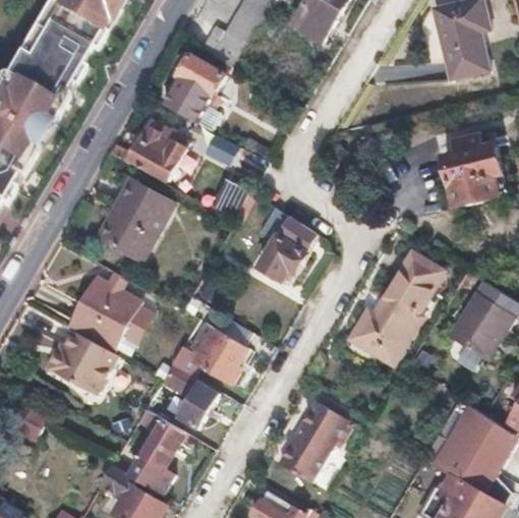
[(0,198),(3,200),(6,203),(18,183),(14,181),(19,172),(22,175),(70,93),(65,90),(71,80),(75,83),(87,64),(82,62),(93,45),(97,47),(107,30),(103,26),(108,17),(112,19),(123,0),(50,0),(10,71),(2,73),(0,71),(0,198)]
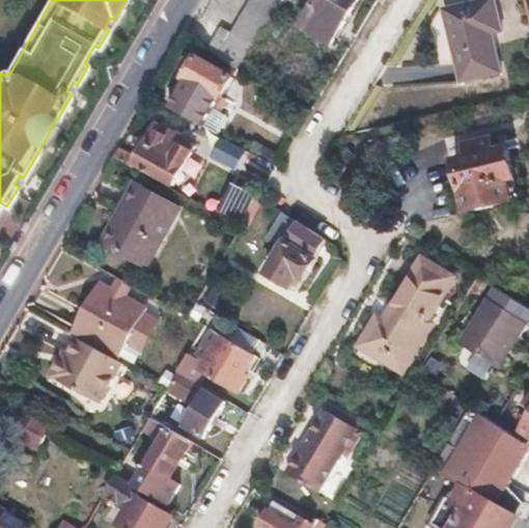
[(239,0),(223,27),(213,22),(199,45),(234,65),(240,67),(278,0),(239,0)]
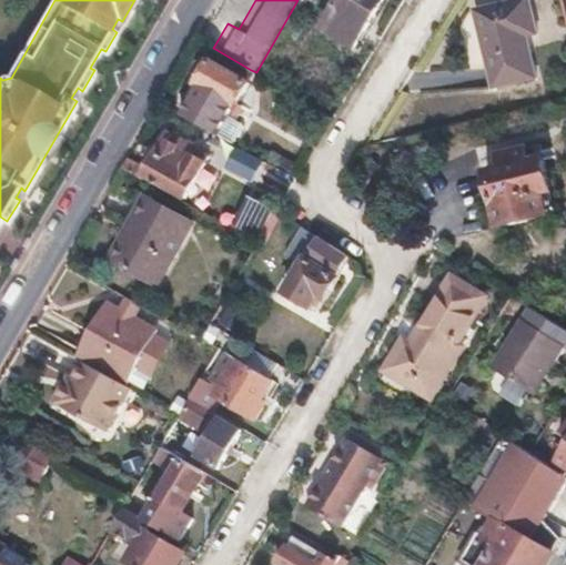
[(336,0),(325,20),(356,38),(377,0),(336,0)]
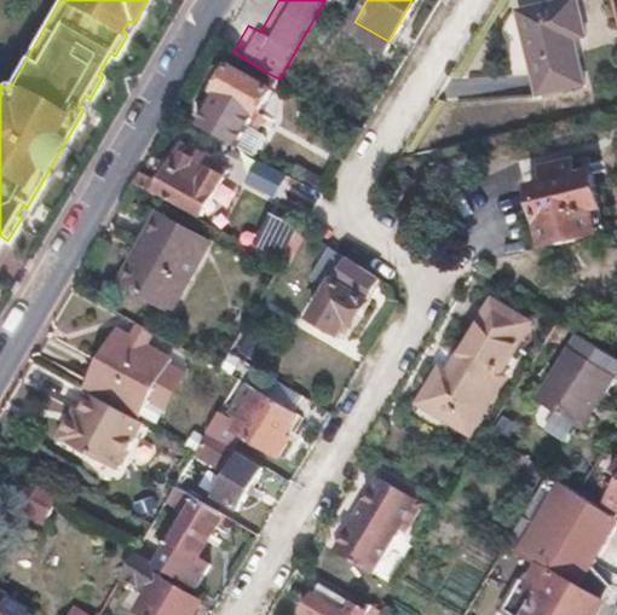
[(574,0),(514,15),(536,98),(581,86),(571,41),(582,39),(574,0)]
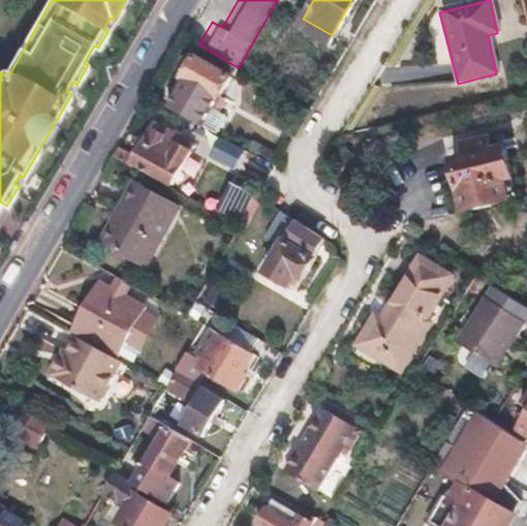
[(114,20),(110,18),(104,27),(109,30),(114,20)]
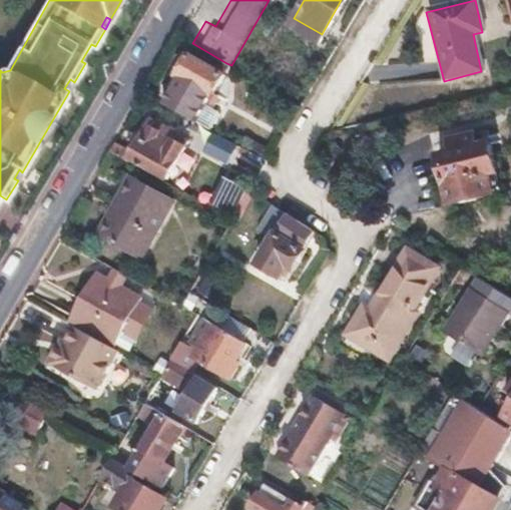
[(192,43),(187,51),(221,72),(226,63),(192,43)]
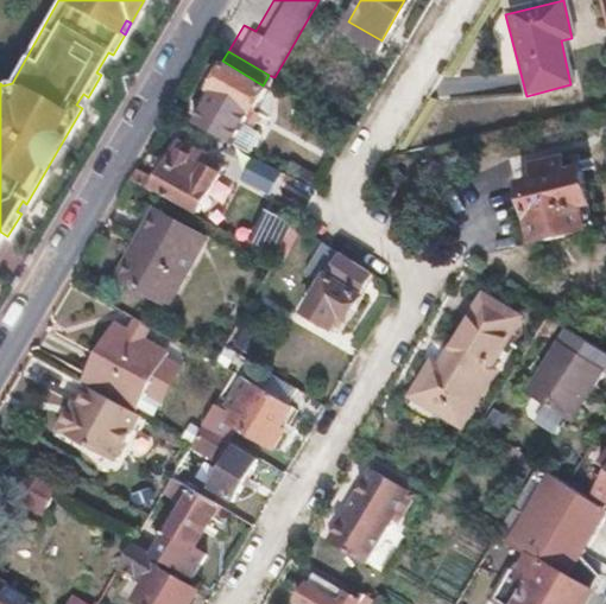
[(263,86),(222,61),(190,115),(231,139),(263,86)]
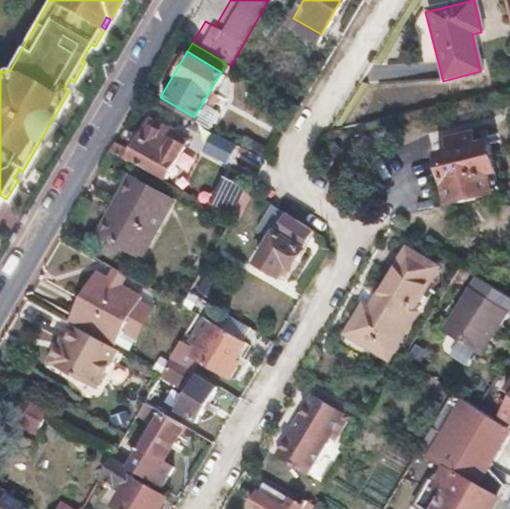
[(74,82),(70,79),(64,88),(69,91),(74,82)]
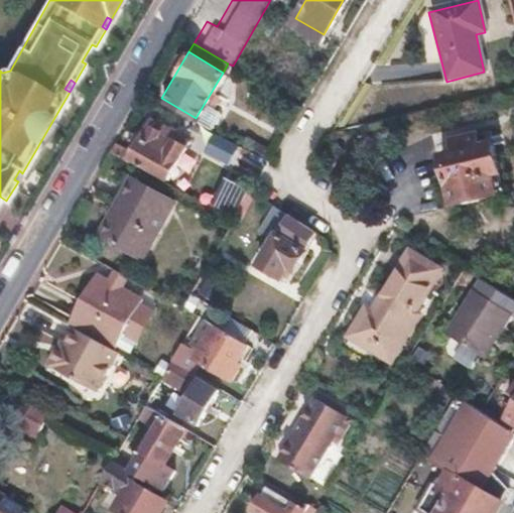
[(114,140),(109,149),(126,158),(127,155),(164,176),(183,144),(171,137),(174,131),(149,117),(130,149),(114,140)]
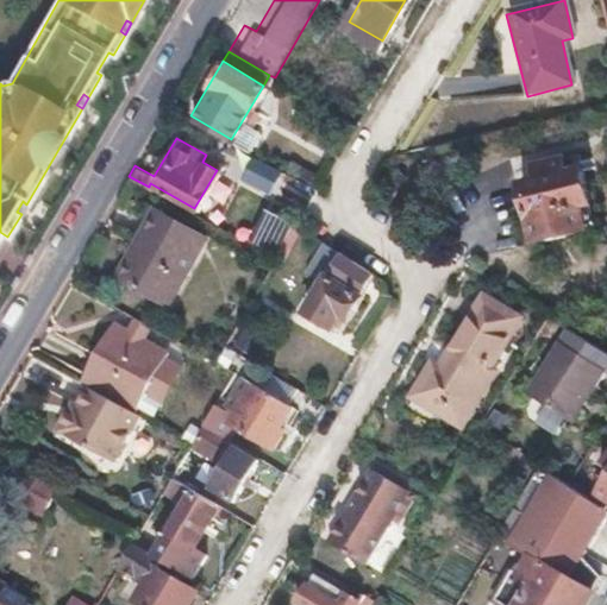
[(534,177),(519,181),(533,241),(587,228),(581,205),(589,202),(581,165),(565,169),(562,156),(531,163),(534,177)]
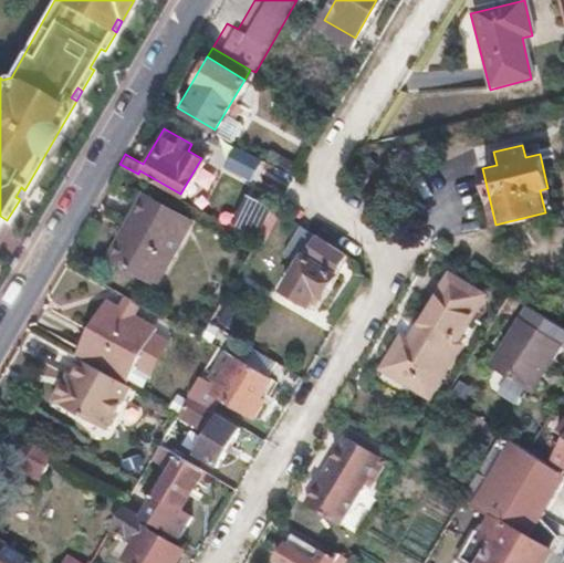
[(171,209),(127,184),(106,219),(103,217),(87,243),(129,269),(144,243),(148,247),(171,209)]
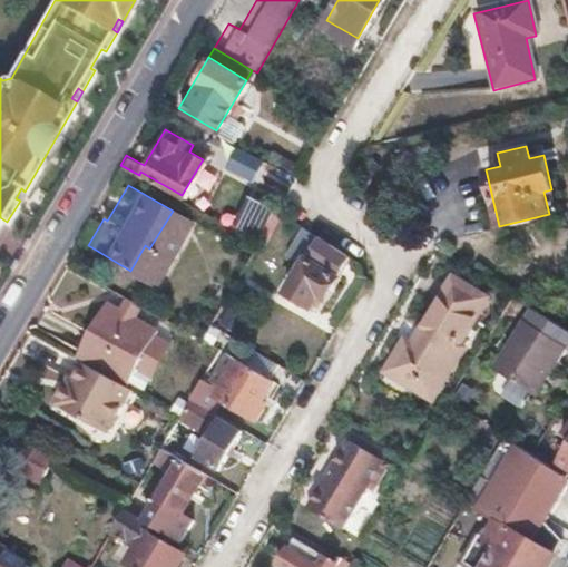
[(25,192),(21,188),(16,198),(20,201),(25,192)]
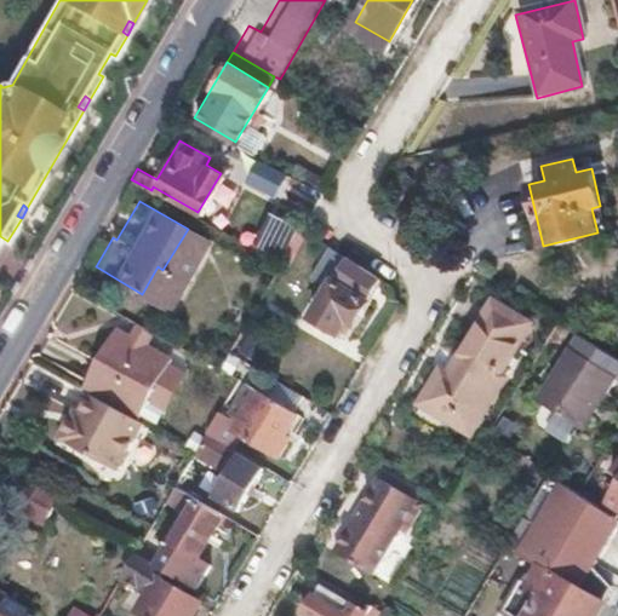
[(309,272),(328,285),(310,316),(338,332),(344,321),(353,326),(368,300),(366,299),(379,277),(326,243),(309,272)]
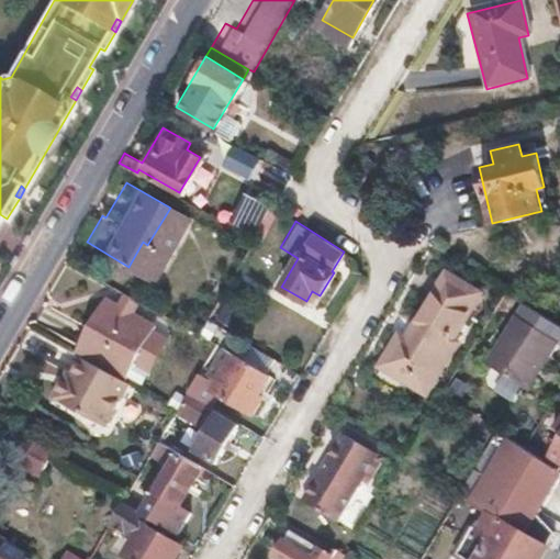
[(406,339),(399,335),(380,365),(409,382),(423,391),(452,344),(445,338),(474,291),(443,271),(411,323),(415,326),(406,339)]
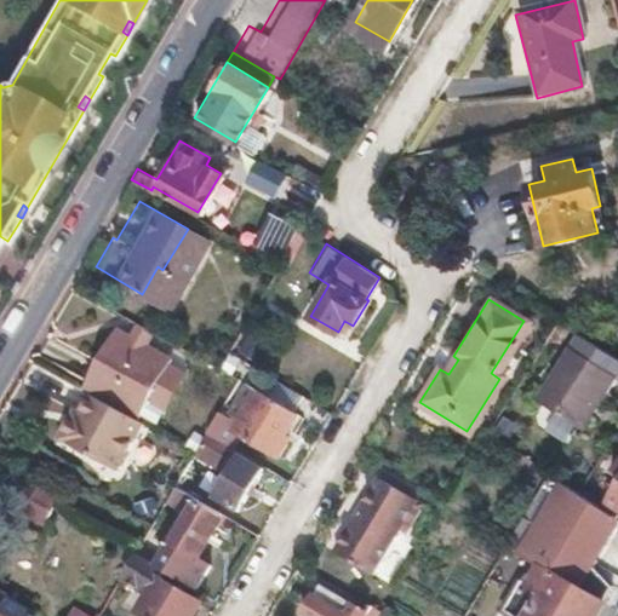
[(152,328),(132,317),(125,329),(144,340),(152,328)]
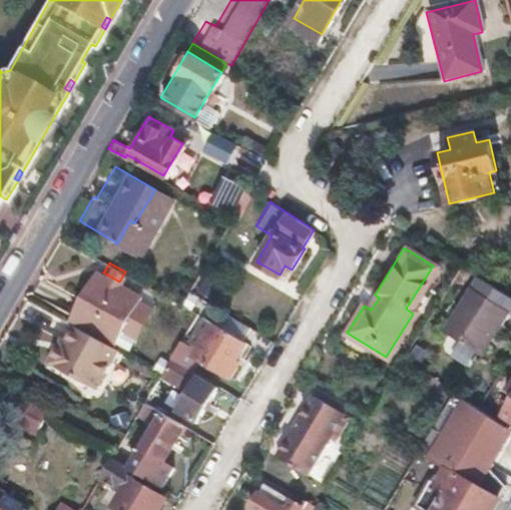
[(103,273),(94,268),(65,318),(70,321),(112,344),(122,328),(137,300),(140,294),(119,282),(103,273)]
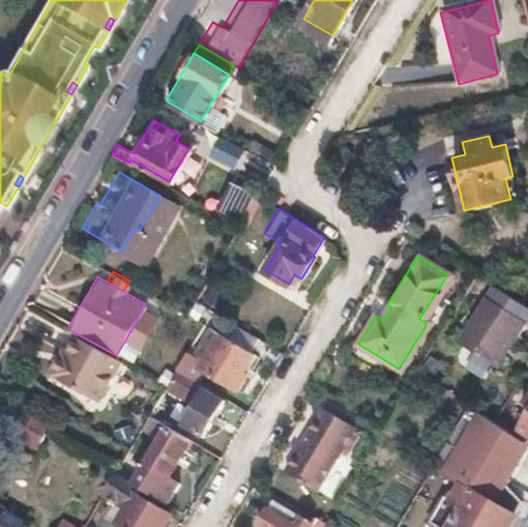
[(527,323),(489,298),(461,344),(495,364),(505,348),(510,351),(527,323)]
